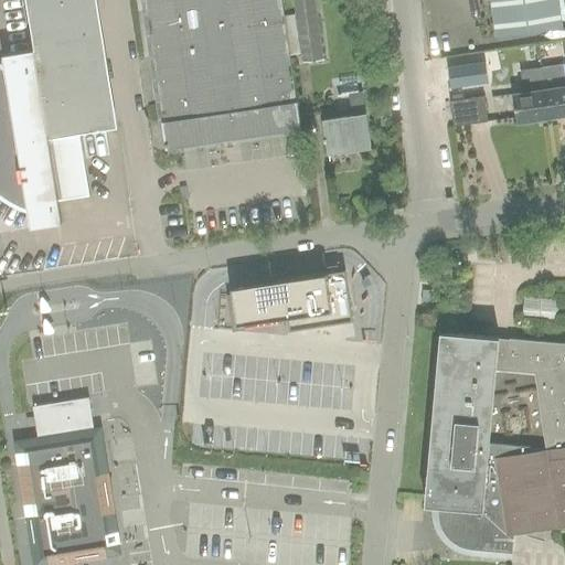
[(91,195),(81,134),(112,128),(99,55),(91,0),(27,0),(35,50),(3,54),(7,71),(0,65),(0,194),(2,195),(11,202),(21,206),(29,210),(32,228),(63,224),(59,200),(91,195)]
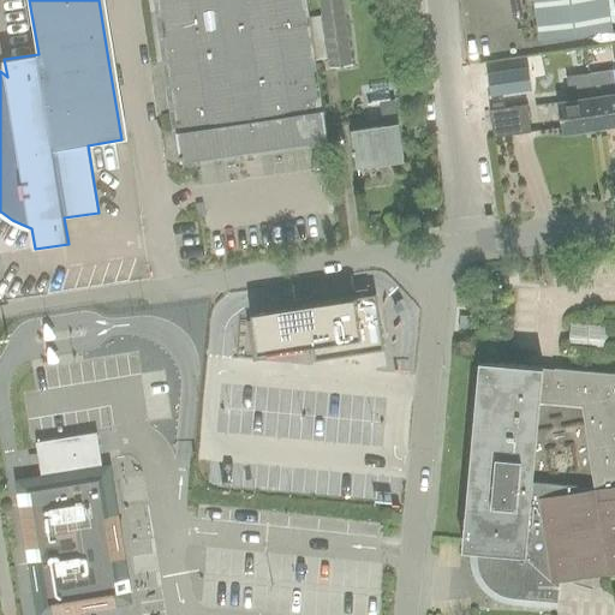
[(323,111),(306,0),(160,0),(179,132),(178,132),(181,162),(329,141),(324,111),(323,111)]
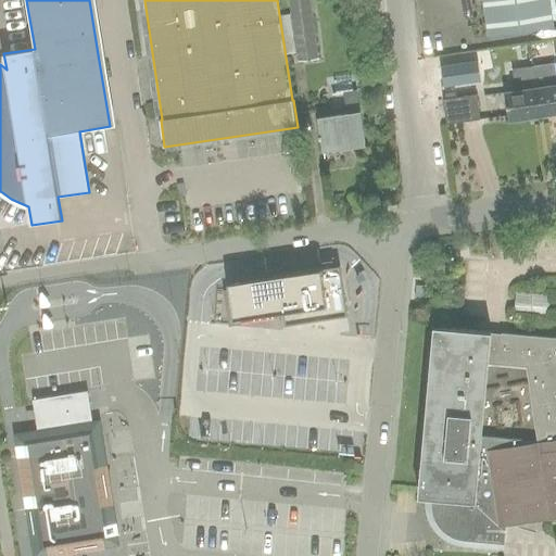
[(319,59),(310,0),(290,0),(300,62),(319,59)]
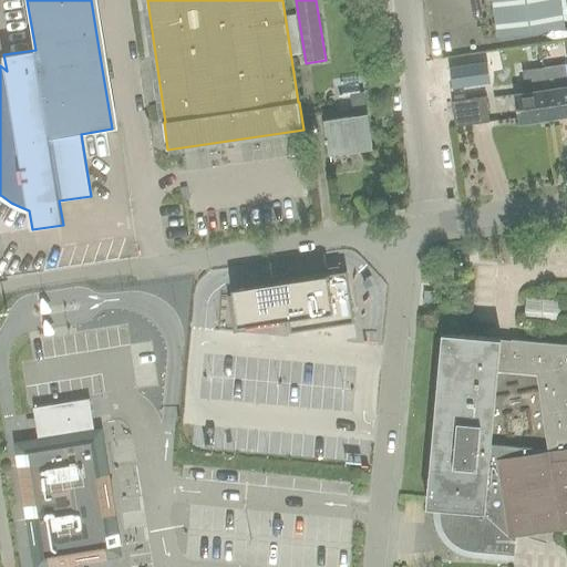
[(562,0),(493,0),(498,35),(566,26),(562,0)]
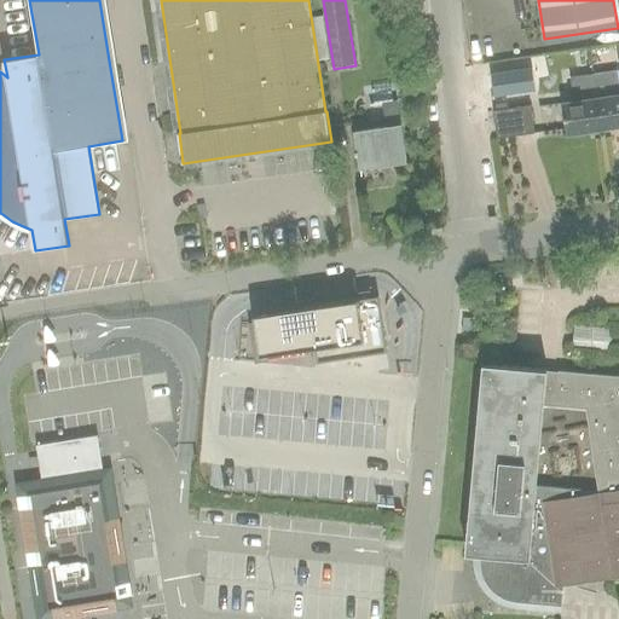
[(531,59),(492,65),(496,88),(534,84),(531,59)]
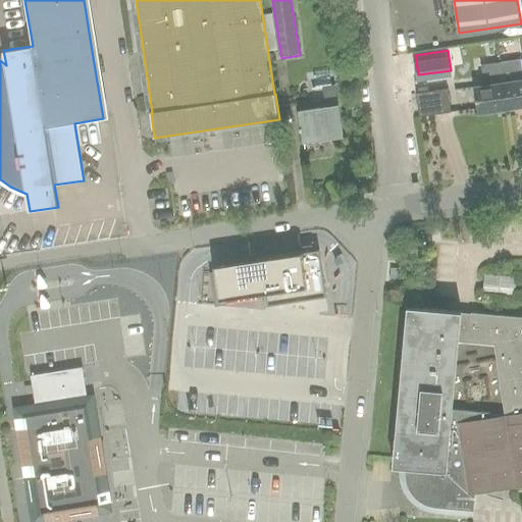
[(521,69),(521,59),(509,61),(501,62),(508,110),(521,107),(521,69)]
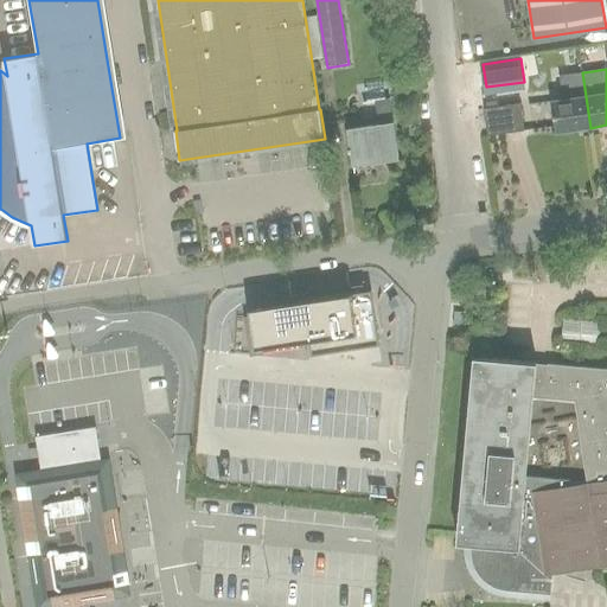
[(590,128),(582,72),(560,76),(563,98),(553,101),(557,133),(590,128)]
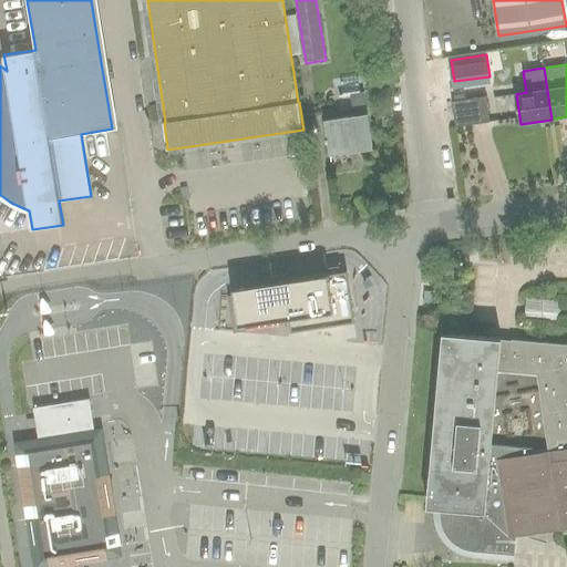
[(359,80),(341,82),(343,95),(351,94),(361,92),(359,80)]
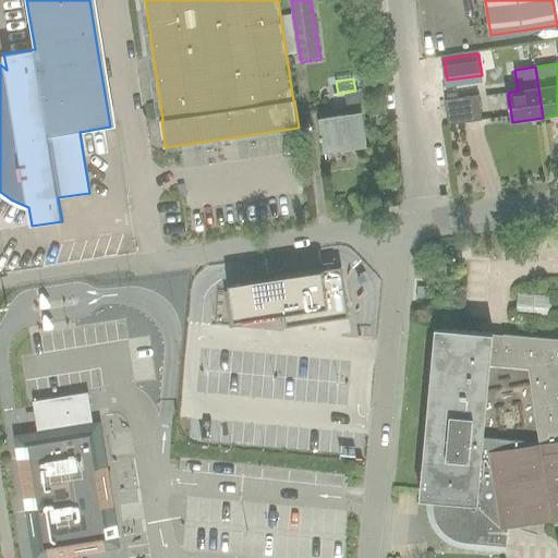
[(325,150),(367,144),(362,113),(359,91),(355,91),(346,93),(349,114),(319,119),(325,150)]
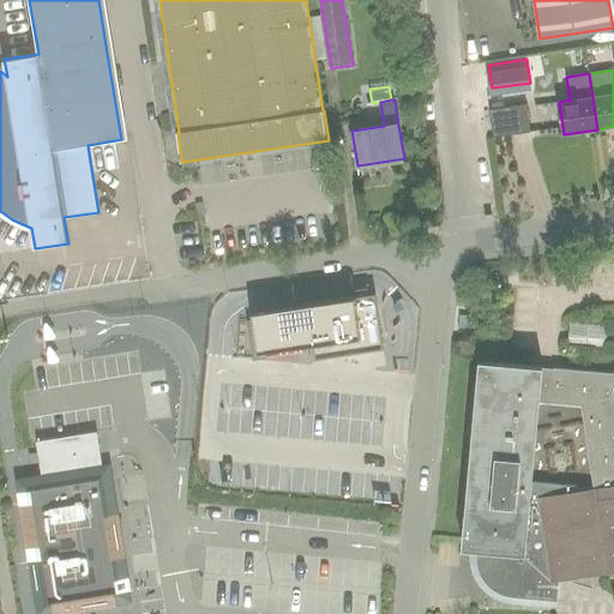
[(494,137),(531,132),(527,104),(489,110),(494,137)]
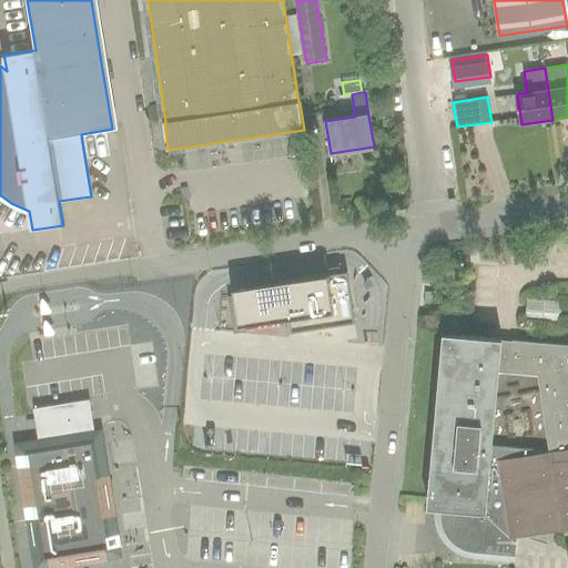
[(272,283),(233,288),(234,296),(235,296),(240,326),(261,323),(262,327),(270,326),(270,322),(291,320),(292,332),(356,323),(348,272),(342,273),(341,266),(328,267),(328,270),(330,270),(331,274),(291,280),(290,273),(271,276),(271,279),(272,277),(272,283)]
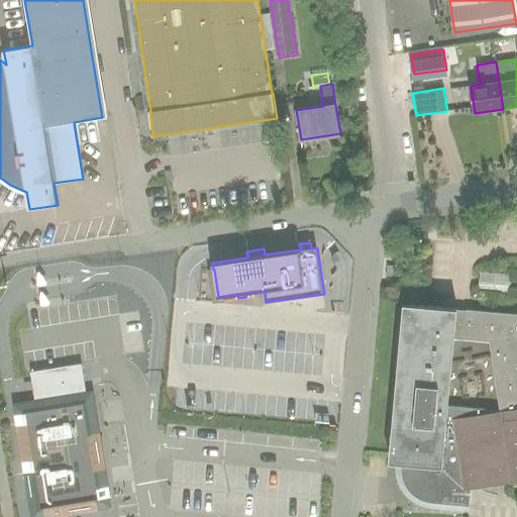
[(481,272),(481,287),(508,293),(509,276),(481,272)]
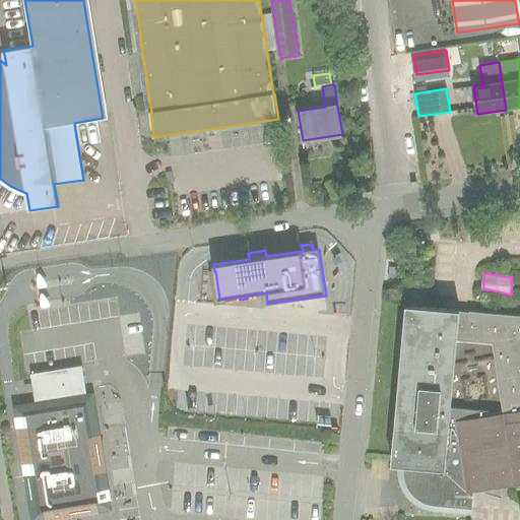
[(519,315),(406,306),(392,465),(414,467),(413,469),(407,469),(407,474),(408,479),(410,484),(412,490),(416,494),(419,497),(425,500),(430,502),(435,503),(452,505),(454,492),(467,489),(467,492),(519,483),(519,315)]
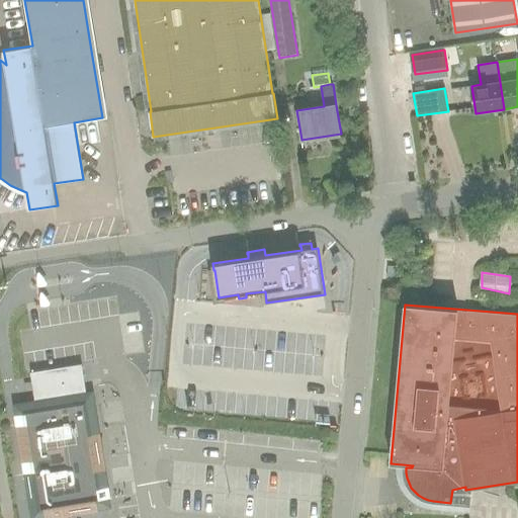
[(36,408),(21,410),(38,513),(46,512),(47,516),(97,508),(96,504),(104,503),(100,481),(105,480),(100,450),(96,451),(82,364),(31,372),(36,408)]
